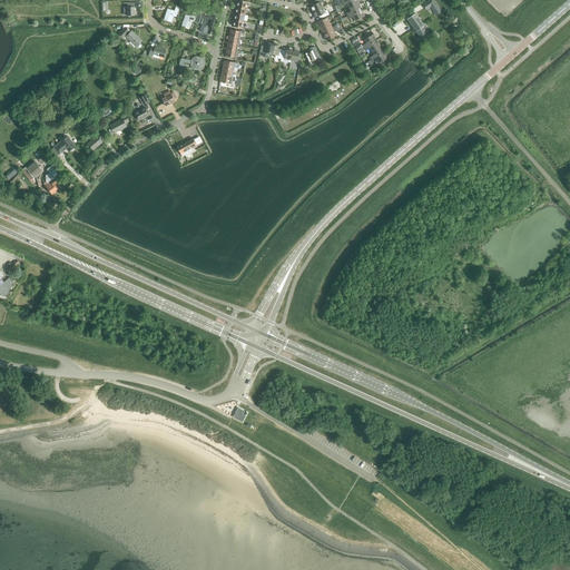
[(313,12),(323,7),(322,3),(324,2),(323,0),(315,0),(313,1),(314,5),(310,7),(313,12)]
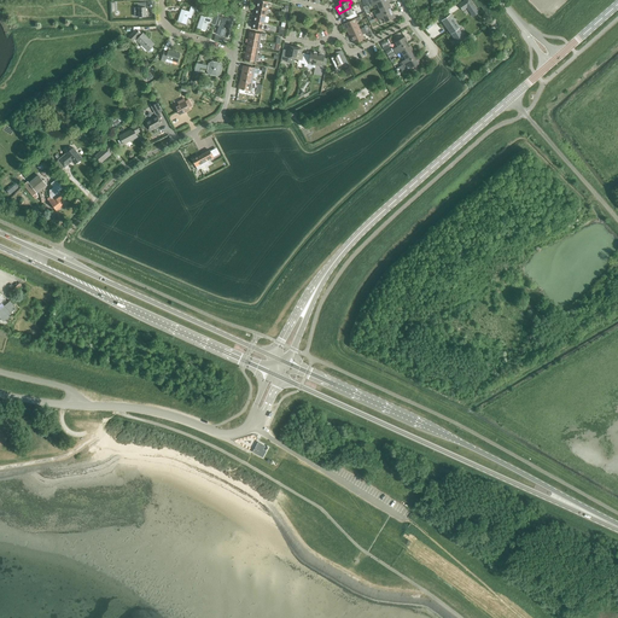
[(462,10),(467,6),(474,16),(478,12),(470,0),(465,0),(459,5),(462,10)]
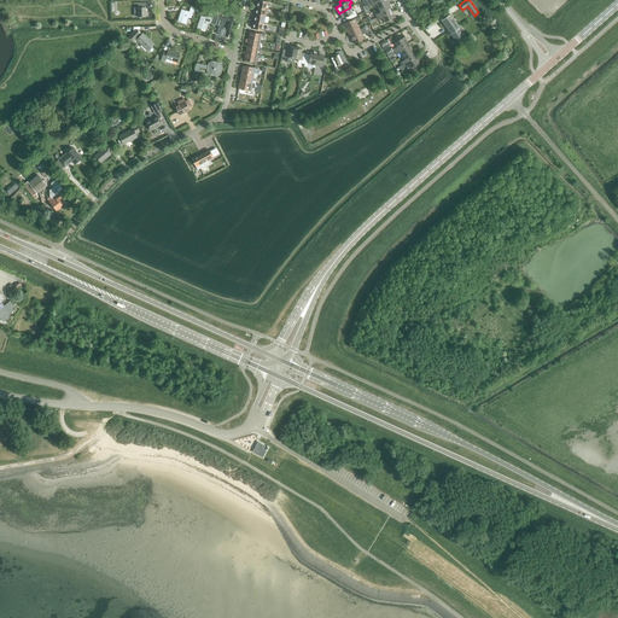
[(377,17),(391,11),(389,6),(390,5),(389,4),(379,9),(380,12),(375,15),(377,17)]
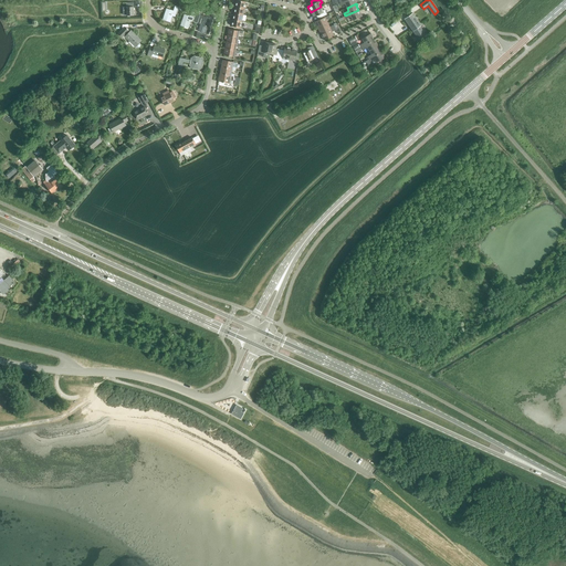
[(173,13),(176,14),(178,7),(175,7),(174,11),(166,9),(163,19),(170,21),(173,13)]
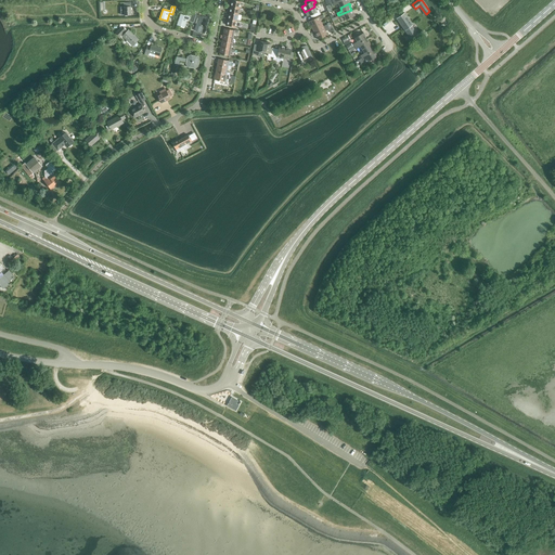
[(314,7),(305,12),(307,17),(311,15),(312,17),(321,14),(318,10),(317,11),(314,7)]
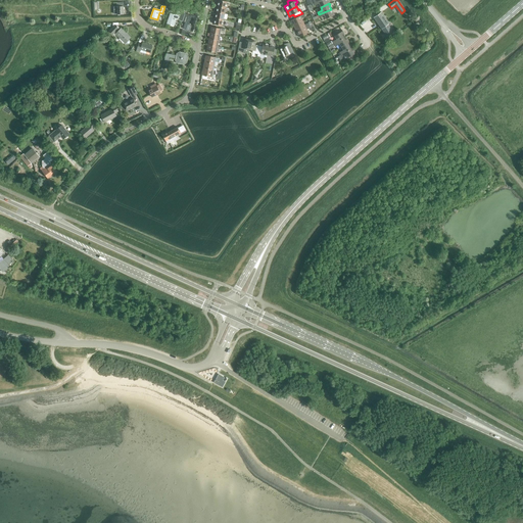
[(331,9),(319,14),(312,17),(313,20),(324,15),(326,18),(334,15),(334,13),(333,14),(331,9)]
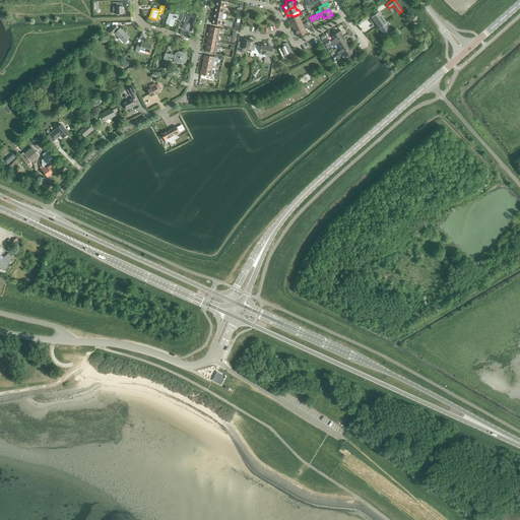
[(176,18),(181,19),(184,13),(176,11),(175,15),(170,13),(167,23),(173,25),(176,18)]
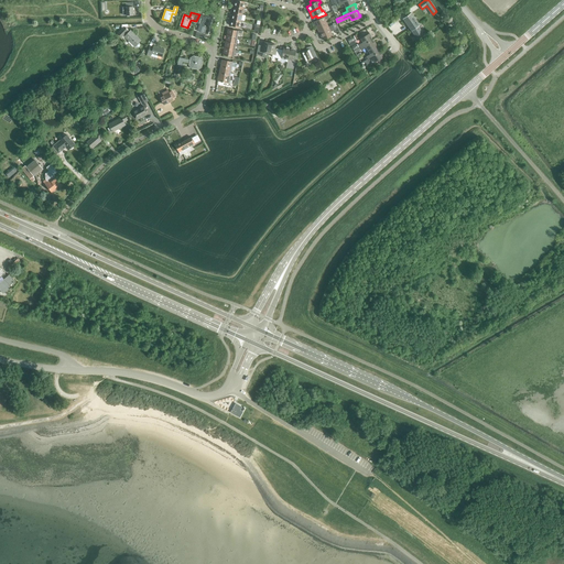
[(403,19),(418,40),(424,34),(419,25),(420,25),(412,13),(403,19)]
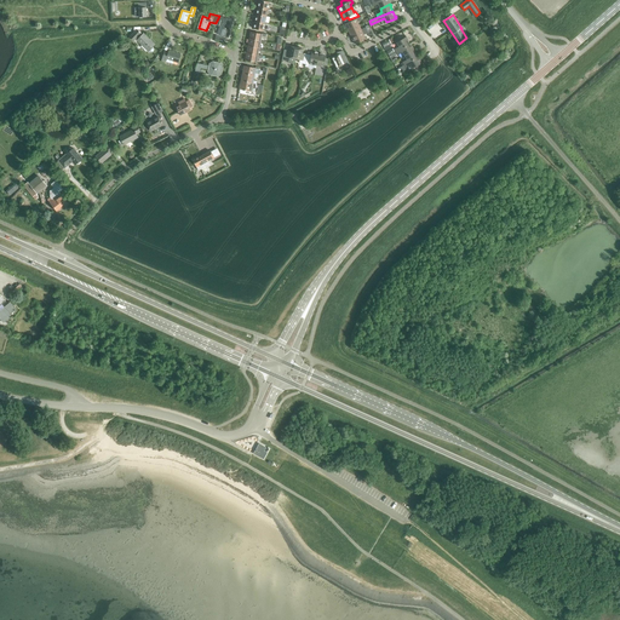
[(228,29),(230,30),(234,21),(219,16),(216,26),(219,26),(217,34),(225,36),(228,29)]
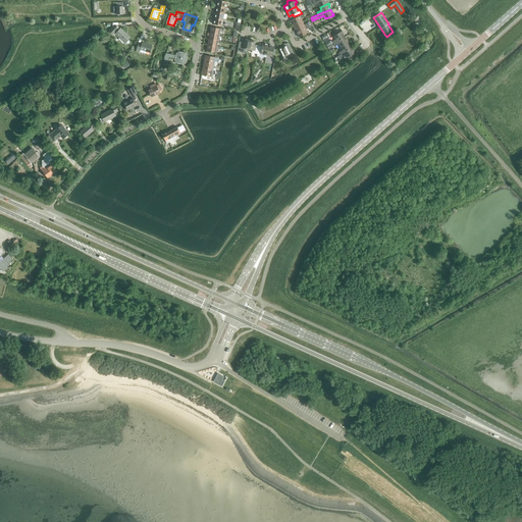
[(294,25),(303,21),(301,18),(305,16),(304,14),(291,20),(294,25)]
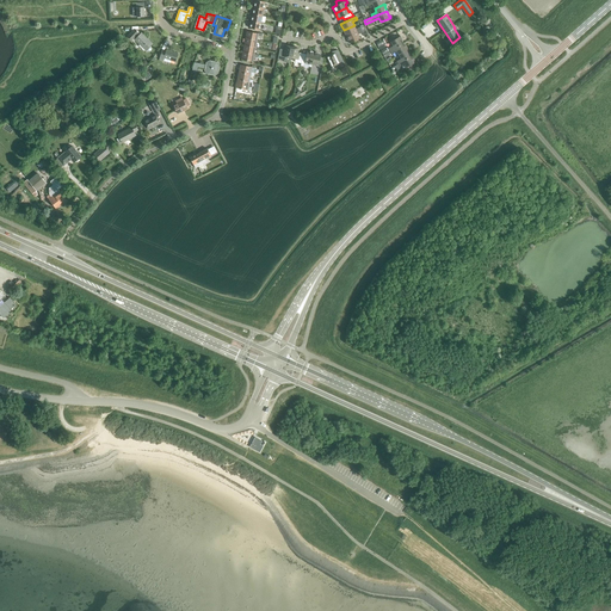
[(346,37),(362,30),(360,26),(356,29),(355,25),(344,30),(346,37)]
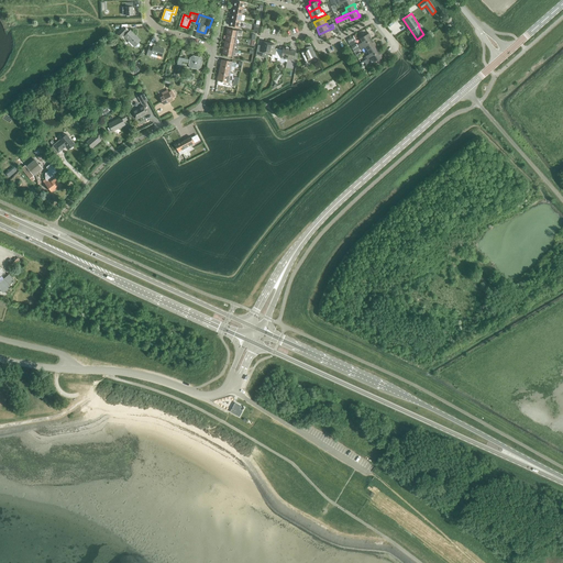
[(118,33),(122,37),(128,31),(124,26),(118,33)]
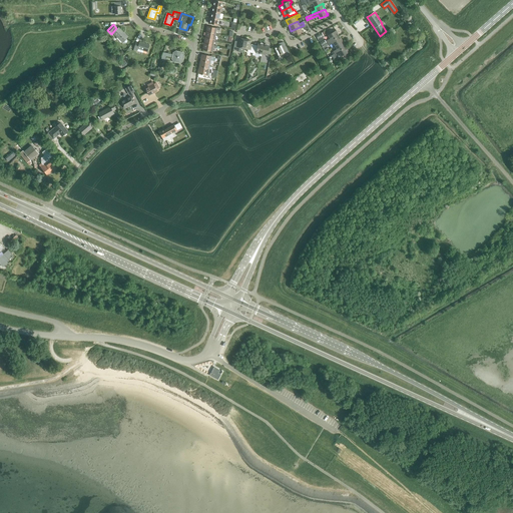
[(304,25),(291,31),(294,36),(303,32),(301,29),(305,27),(304,25)]
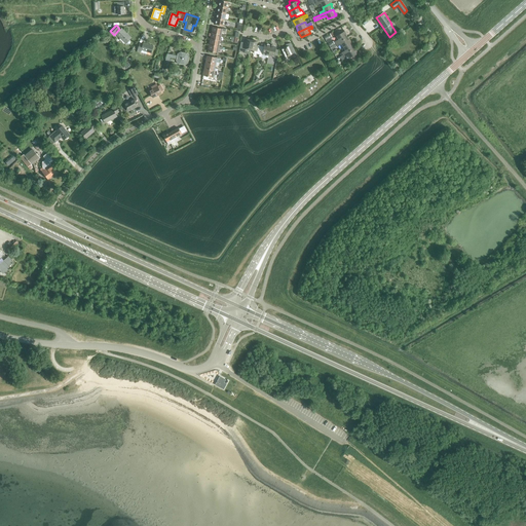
[(129,44),(130,43),(130,42),(130,41),(129,40),(129,39),(132,37),(121,28),(116,34),(125,43),(126,43),(126,44),(127,44),(128,44),(129,44)]
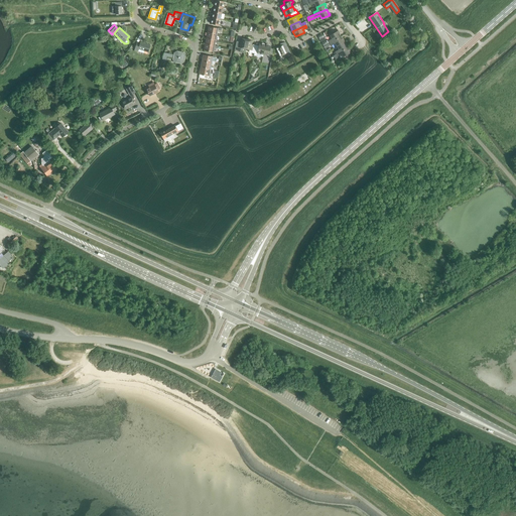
[(330,43),(341,36),(338,32),(339,31),(338,30),(330,35),(332,38),(329,40),(330,43)]
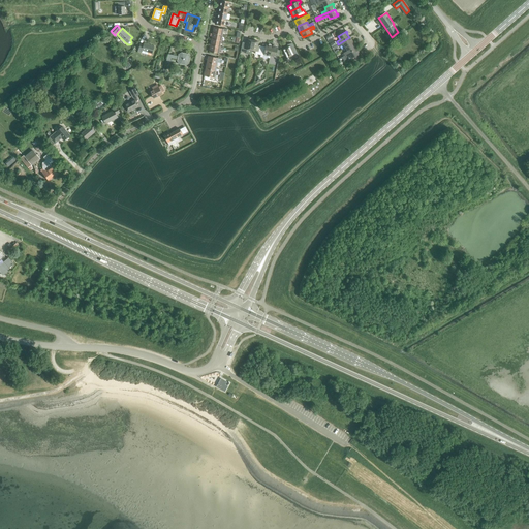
[(345,48),(353,42),(352,41),(349,37),(338,44),(339,47),(343,44),(345,48)]
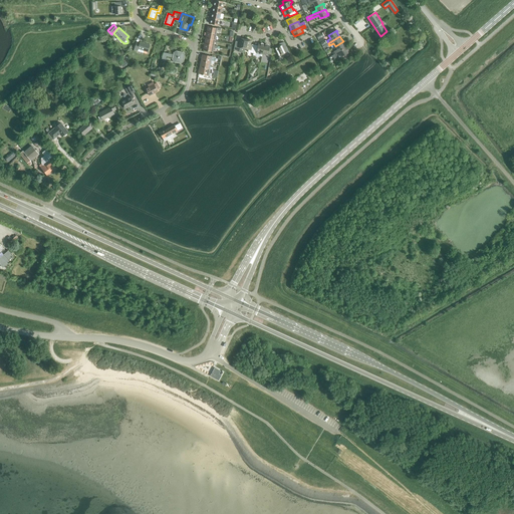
[(244,48),(246,39),(241,38),(240,42),(239,42),(239,41),(235,41),(234,49),(238,50),(238,52),(242,53),(243,48),(244,48)]
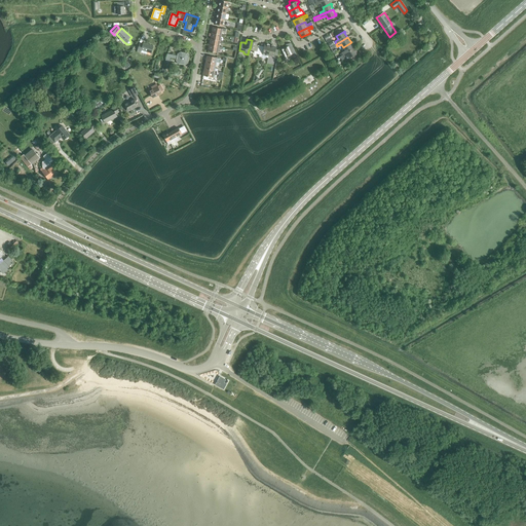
[(259,54),(261,46),(258,45),(258,46),(256,45),(257,41),(252,40),(250,49),(254,50),(254,53),(259,54)]
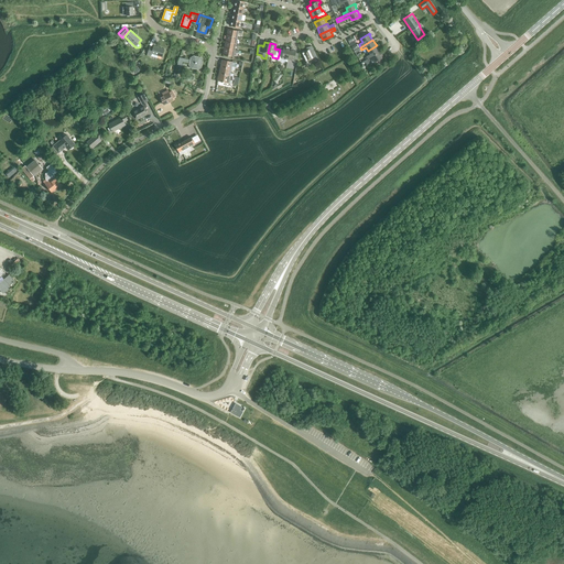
[(368,58),(380,52),(377,46),(378,46),(377,45),(368,51),(370,54),(366,56),(368,58)]
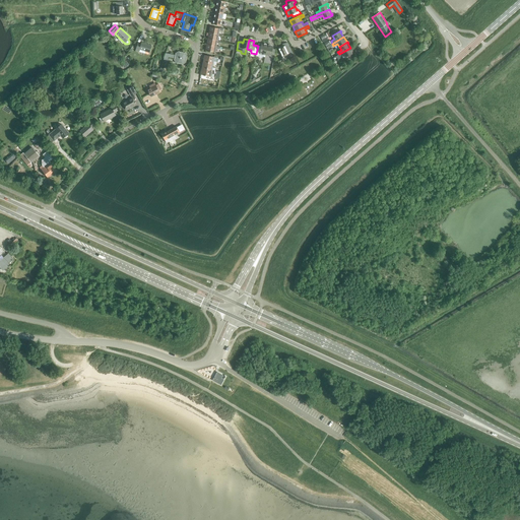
[(149,53),(151,46),(141,43),(141,45),(137,44),(135,51),(139,52),(139,49),(149,53)]
